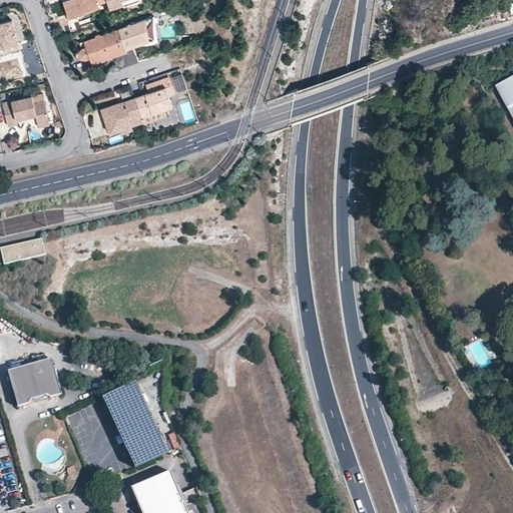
[(61,0),(67,18),(75,15),(76,21),(91,17),(89,11),(96,8),(95,4),(104,1),(104,0),(61,0)]
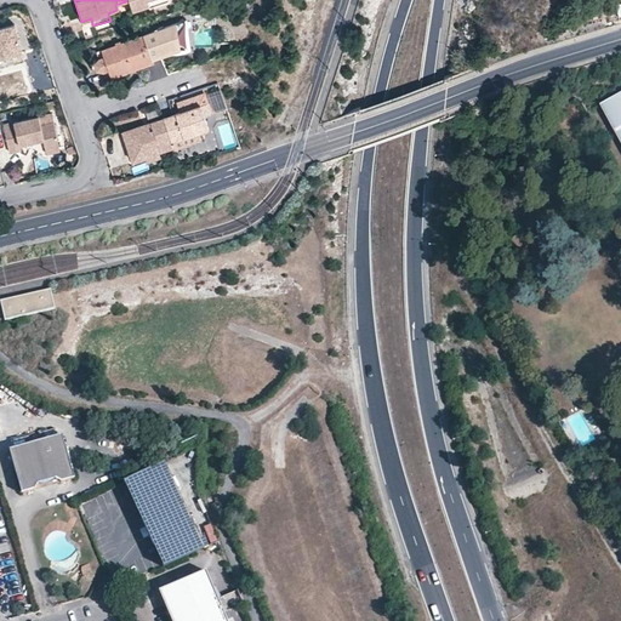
[(126,0),(126,1),(131,11),(147,6),(148,7),(167,1),(167,0),(126,0)]
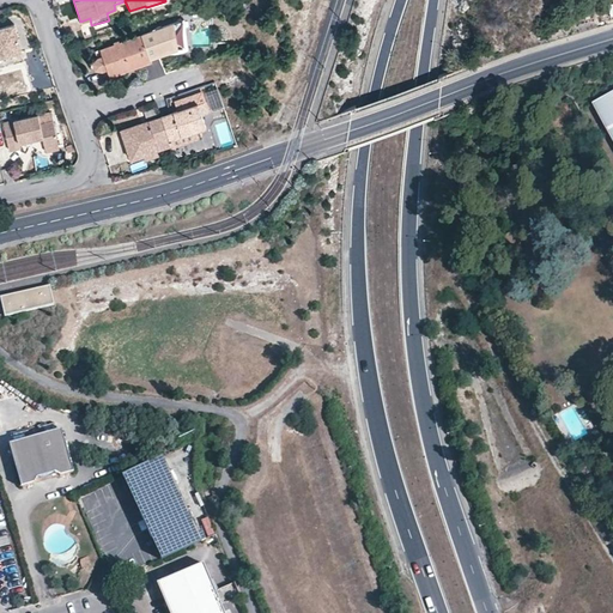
[(147,59),(164,53),(165,58),(183,53),(183,32),(183,22),(164,28),(164,30),(161,31),(158,34),(156,41),(141,40),(146,55),(147,59)]
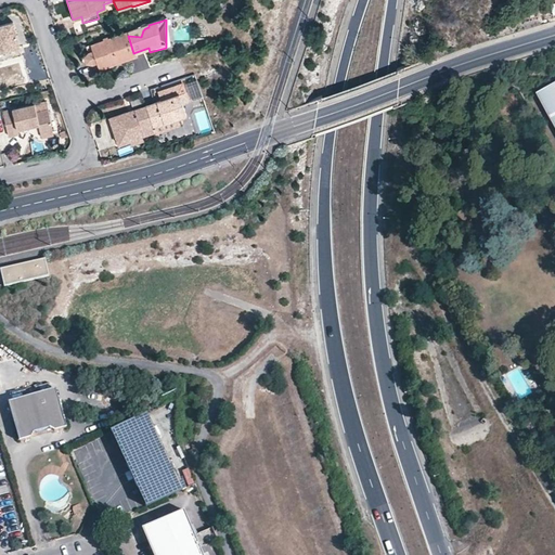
[(11,24),(0,26),(0,51),(17,47),(11,24)]
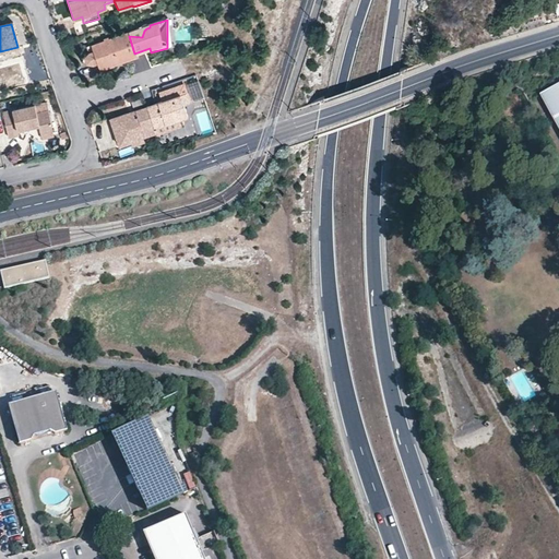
[(128,33),(118,36),(86,47),(87,52),(88,56),(86,56),(84,57),(83,58),(83,59),(83,61),(83,62),(84,63),(86,64),(88,64),(91,63),(95,62),(98,70),(111,66),(133,58),(135,57),(134,54),(133,50),(129,36),(128,33)]
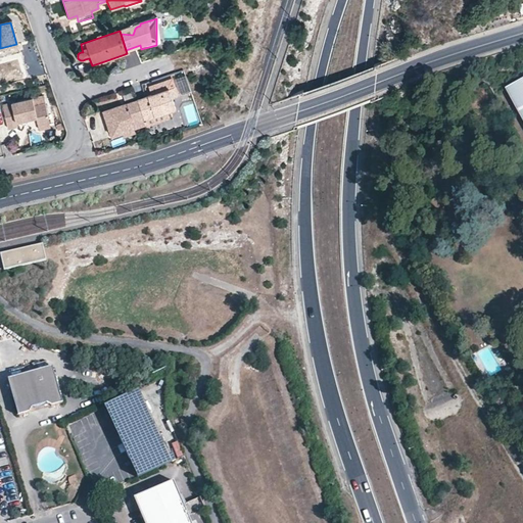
[(26,65),(37,65),(37,49),(26,49),(26,65)]
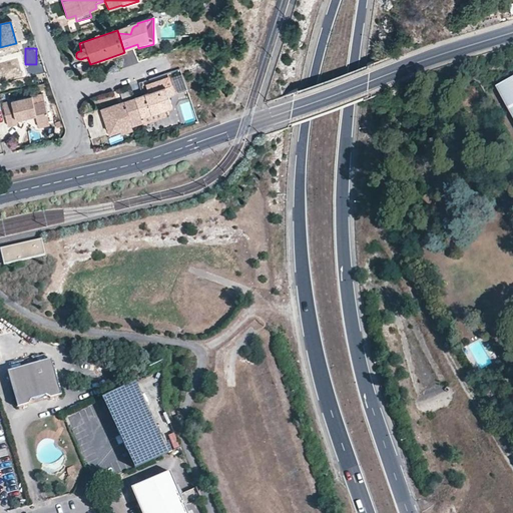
[(512,111),(512,72),(497,82),(512,111)]
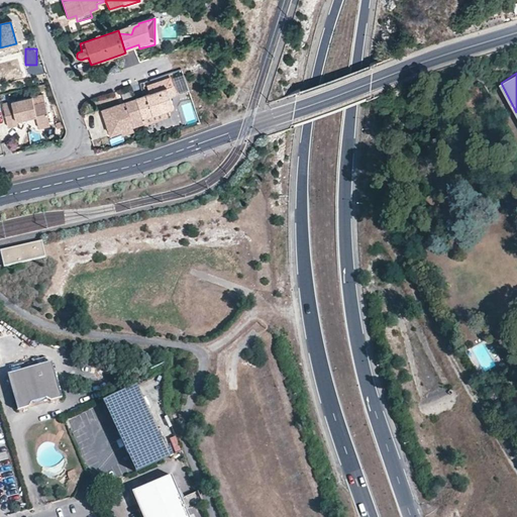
[(134,98),(141,117),(163,110),(179,105),(175,95),(169,97),(166,88),(134,98)]
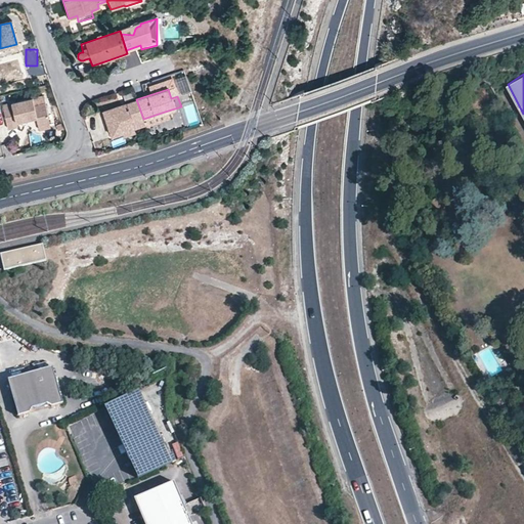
[(14,118),(27,115),(27,119),(36,117),(38,126),(49,123),(45,102),(34,105),(32,97),(2,103),(7,128),(16,127),(15,122),(14,118)]
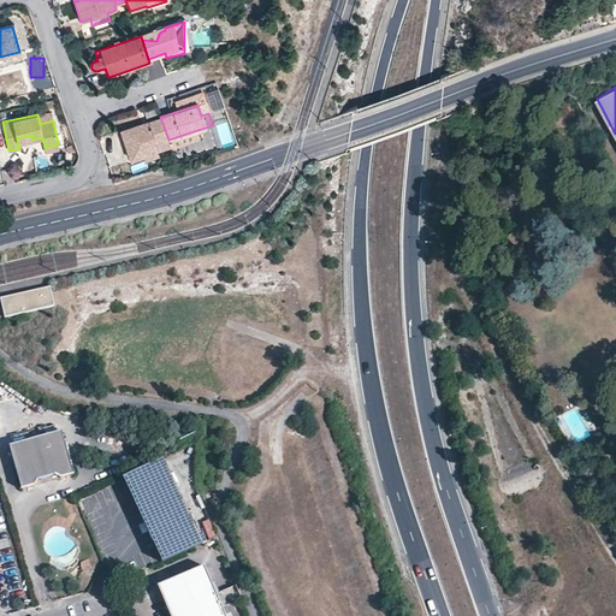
[(144,154),(143,148),(155,144),(157,149),(170,146),(169,140),(160,117),(120,130),(130,159),(144,154)]
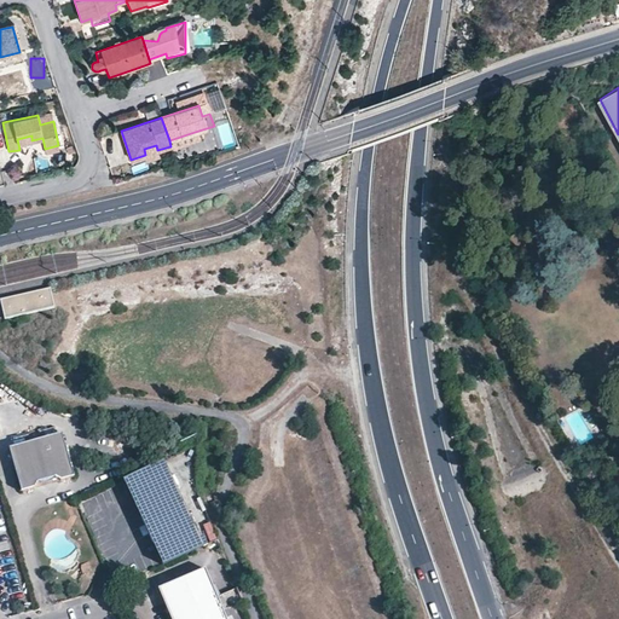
[(171,146),(172,148),(196,139),(195,132),(169,140),(171,146)]
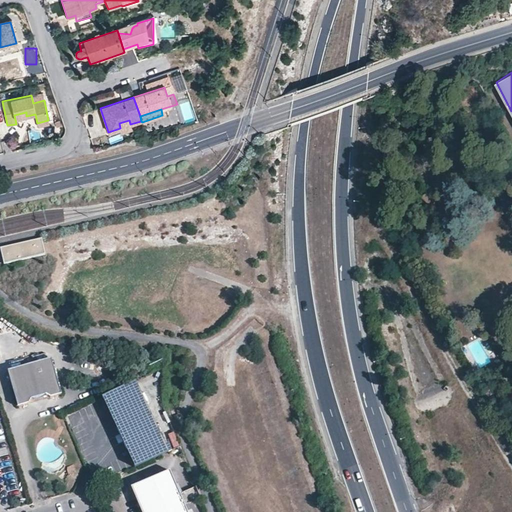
[(120,128),(122,132),(131,129),(130,124),(129,120),(119,123),(120,128)]
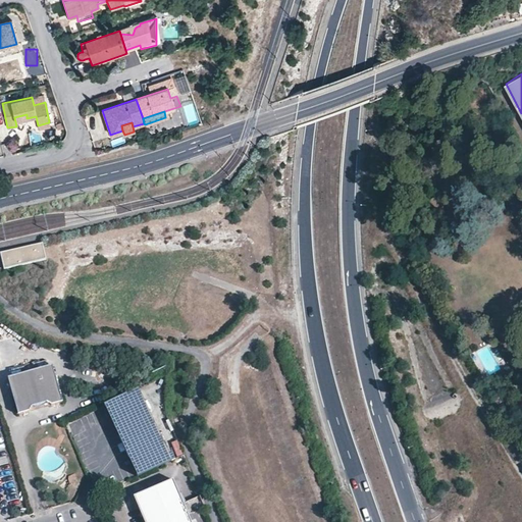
[(46,260),(43,243),(0,253),(4,269),(46,260)]
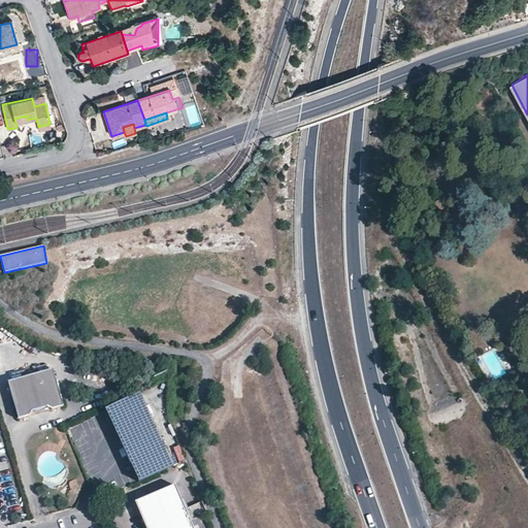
[(30,417),(31,410),(44,407),(50,410),(61,406),(50,368),(5,382),(17,421),(30,417)]
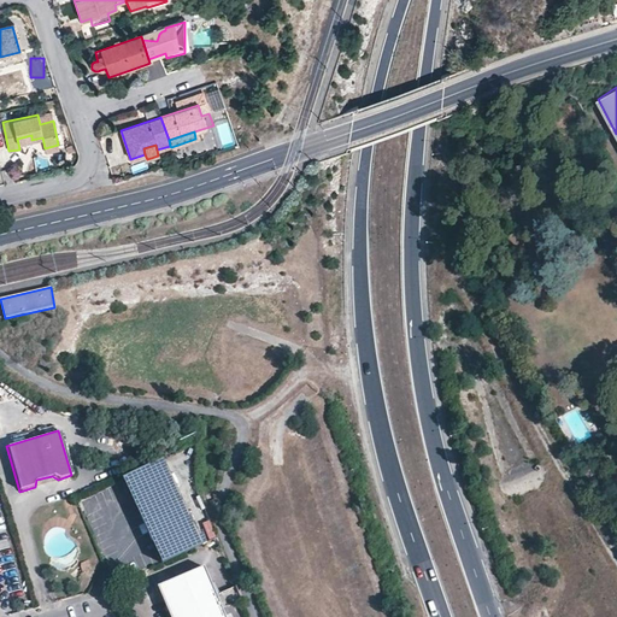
[(589,479),(600,471),(589,452),(577,459),(589,479)]
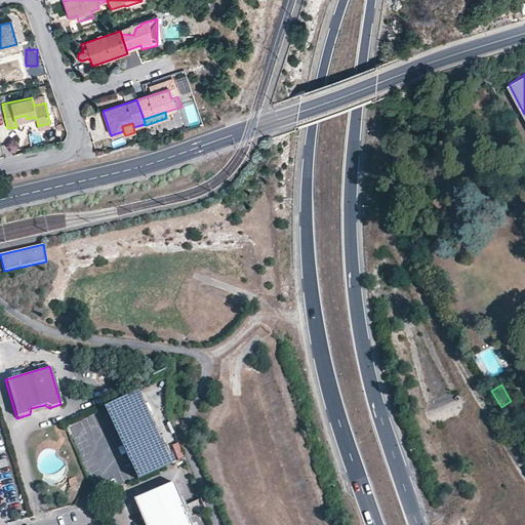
[(172,462),(137,391),(106,405),(138,478),(172,462)]
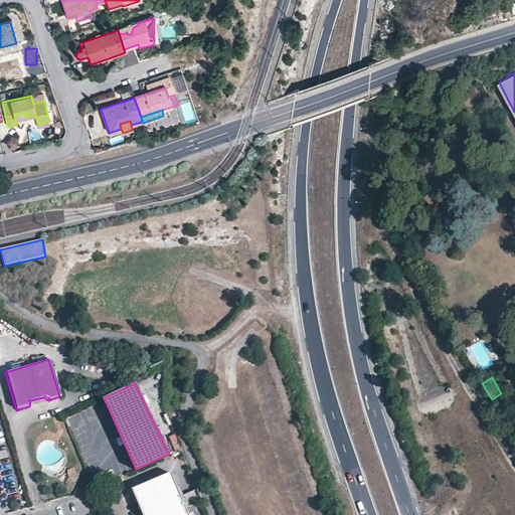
[(169,438),(175,451),(181,449),(175,435),(169,438)]
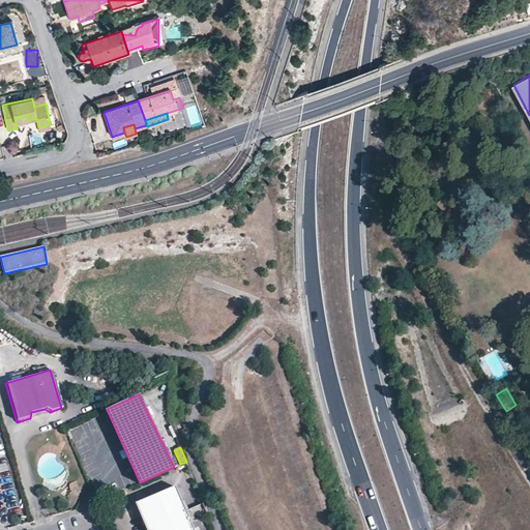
[(147,529),(194,529),(176,487),(137,502),(138,505),(147,529)]
